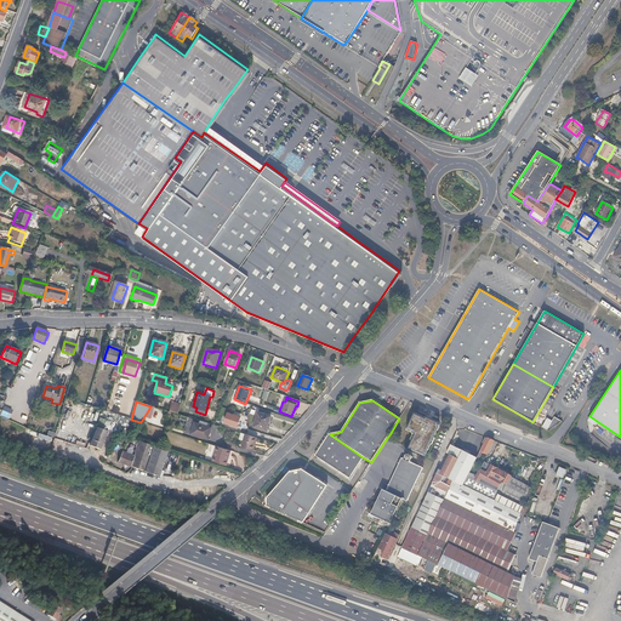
[(415,432),(409,444),(408,446),(423,455),(425,453),(439,425),(438,421),(432,417),(431,419),(415,410),(406,426),(414,429),(415,432)]
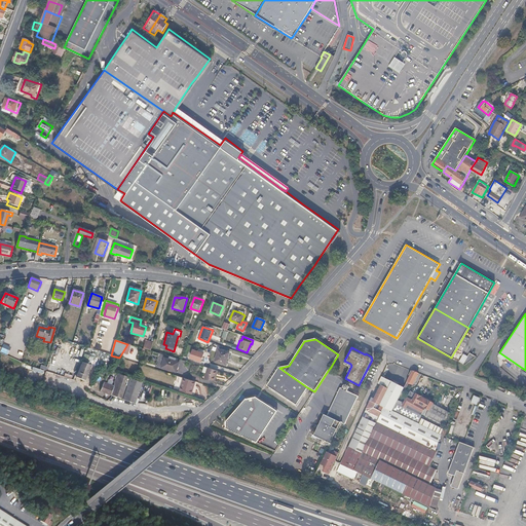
[(204,353),(192,350),(190,359),(201,363),(204,353)]
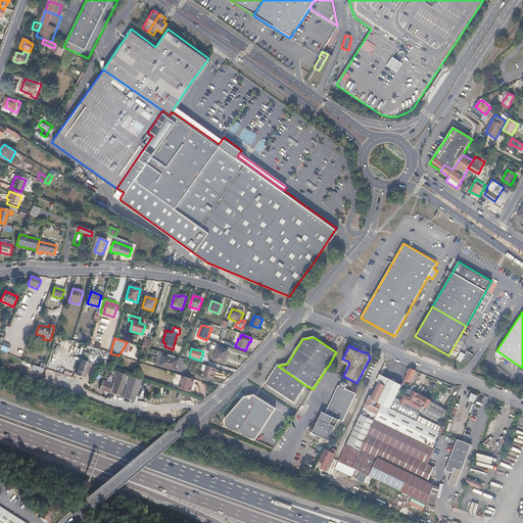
[(214,360),(225,363),(228,351),(218,348),(214,360)]
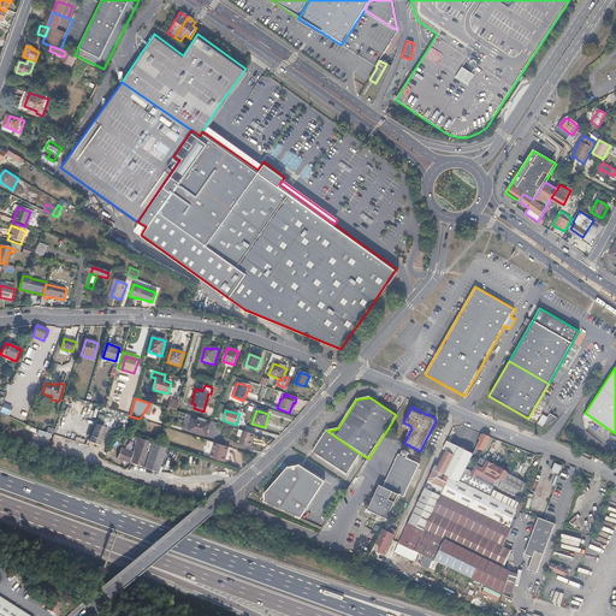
[(549,418),(542,414),(538,424),(548,428),(552,416),(550,414),(549,418)]
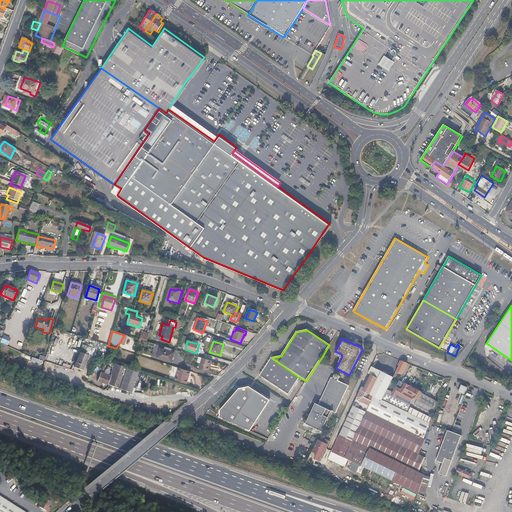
[(171,356),(173,357),(174,353),(160,349),(157,358),(169,362),(171,356)]
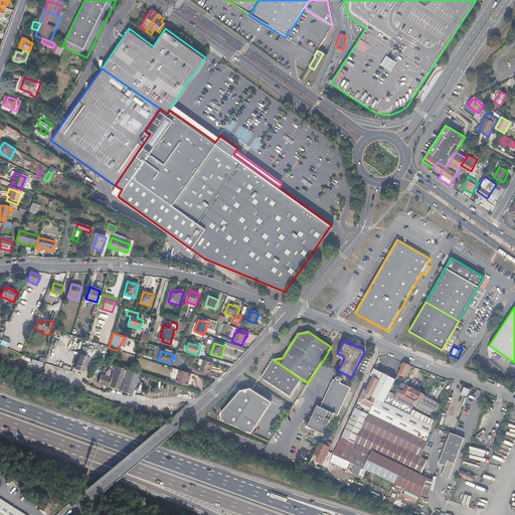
[(74,369),(82,372),(89,357),(79,354),(74,369)]
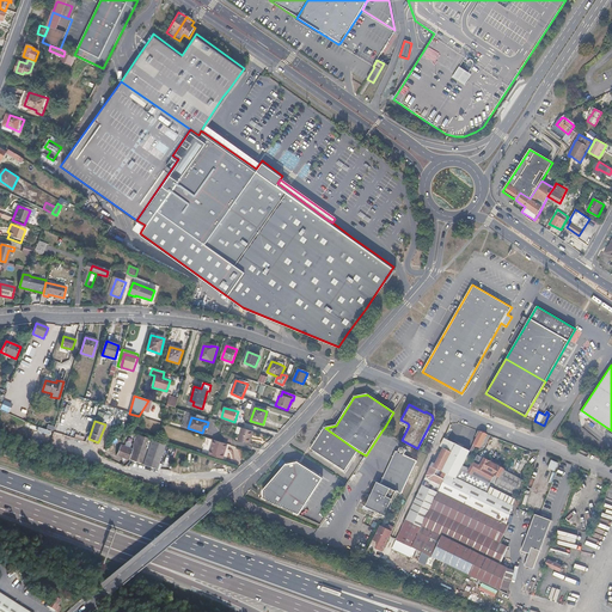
[(456,478),(459,472),(469,452),(473,445),(479,432),(472,428),(463,448),(451,442),(456,433),(451,424),(440,446),(444,448),(435,464),(433,463),(396,539),(500,589),(506,573),(507,568),(509,562),(508,546),(501,543),(515,500),(493,488),(490,487),(488,494),(456,478)]
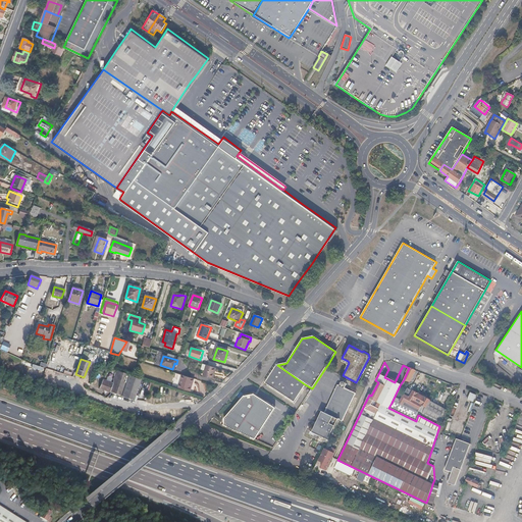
[(294,403),(303,388),(305,384),(277,365),(275,365),(274,368),(264,383),(294,403)]
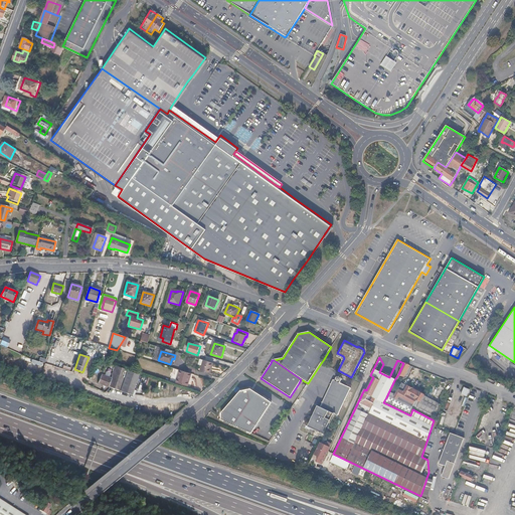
[(210,375),(213,364),(204,361),(202,366),(200,371),(210,375)]
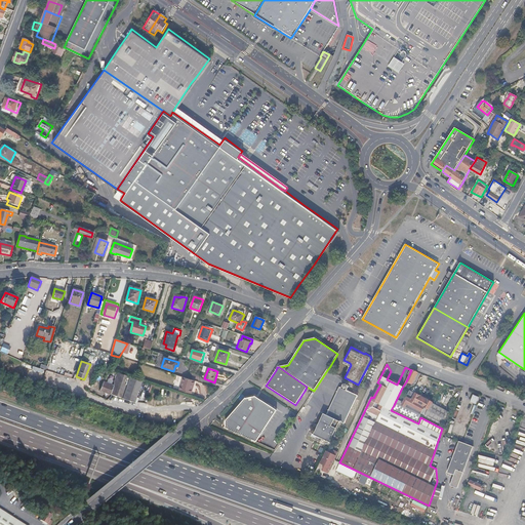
[(411,384),(417,372),(411,370),(406,381),(411,384)]
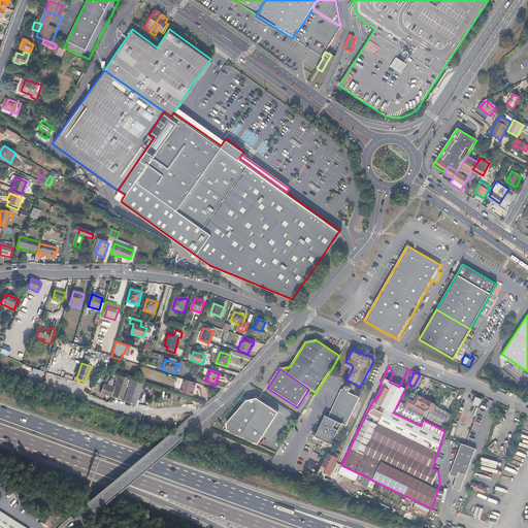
[(137,400),(142,384),(119,375),(114,389),(104,385),(101,395),(135,406),(137,400)]
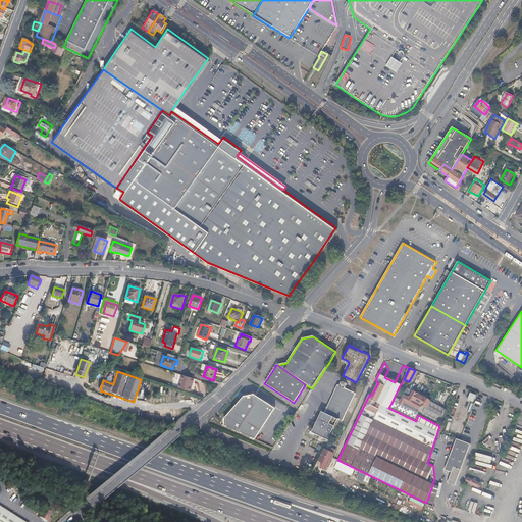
[(198,395),(202,382),(191,378),(188,387),(193,388),(192,393),(198,395)]
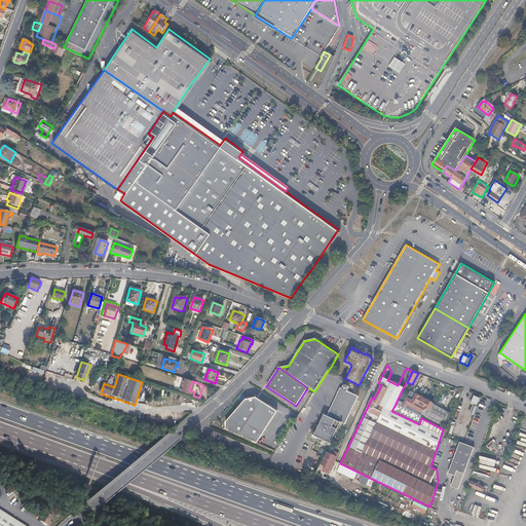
[(147,403),(152,385),(142,382),(137,399),(147,403)]
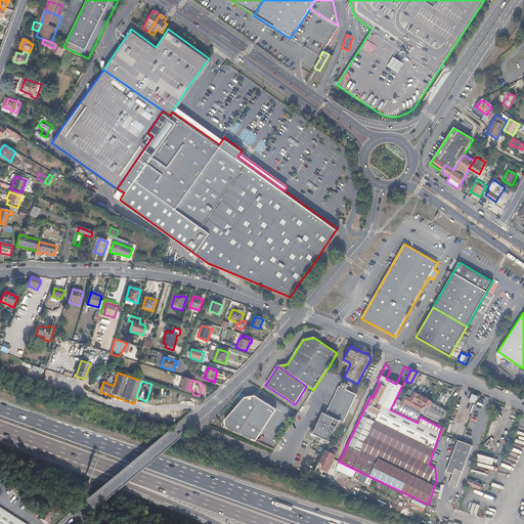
[(353,399),(356,395),(346,389),(341,386),(339,386),(324,413),(323,412),(313,433),(331,442),(341,422),(342,423),(353,399)]
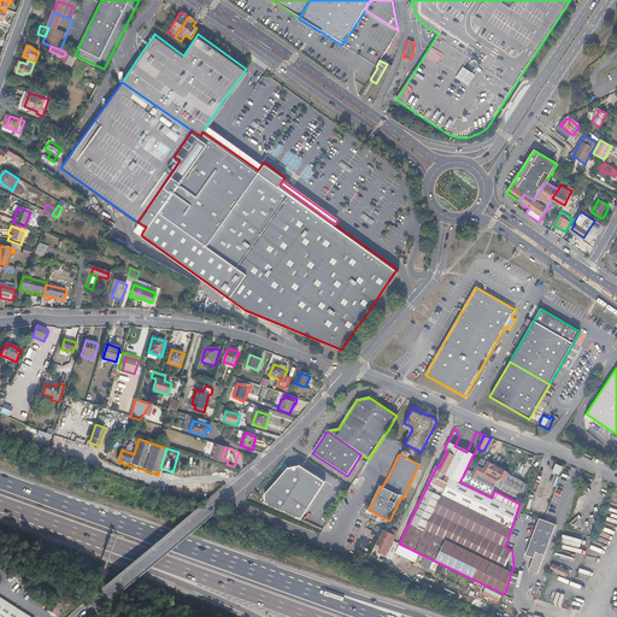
[(499,479),(504,481),(497,492),(519,504),(527,483),(487,462),(485,466),(482,465),(477,474),(492,481),(491,483),(492,485),(493,485),(494,485),(494,483),(495,483),(499,479)]
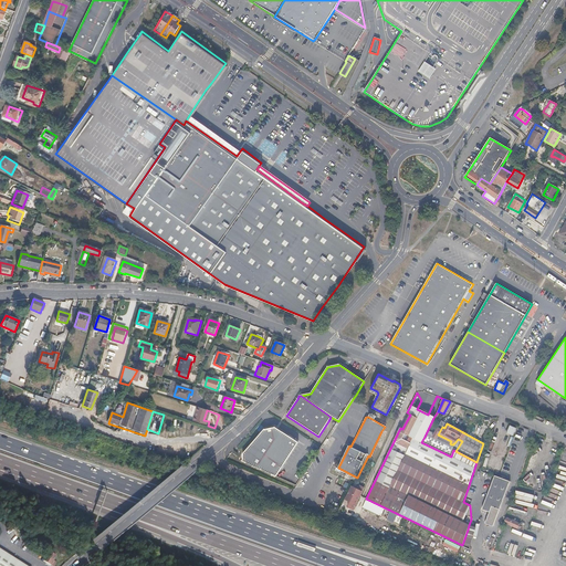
[(264,431),(261,438),(247,460),(247,468),(276,478),(291,454),(297,444),(274,429),(264,431)]
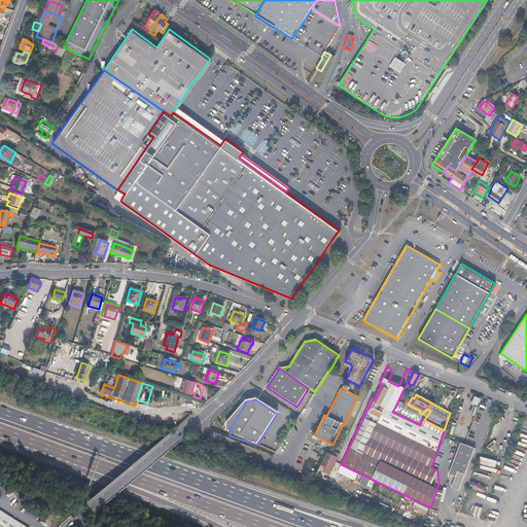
[(392,412),(420,425),(422,419),(395,407),(392,412)]
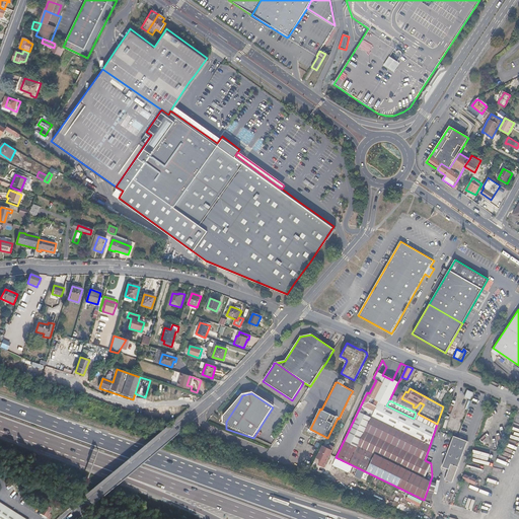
[(450,488),(468,442),(457,437),(454,436),(442,467),(449,469),(443,486),(450,488)]
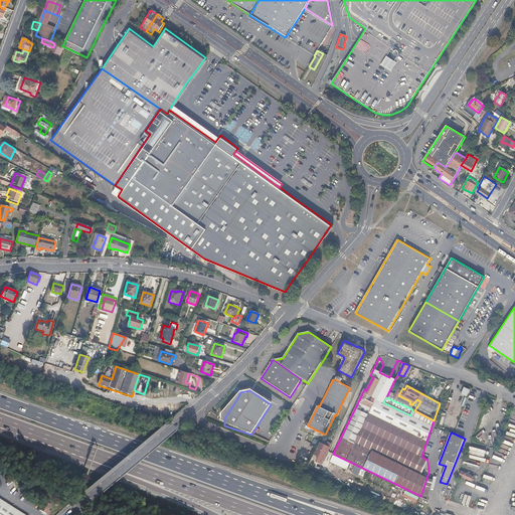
[(322,464),(328,452),(330,447),(320,442),(315,454),(320,457),(317,461),(322,464)]
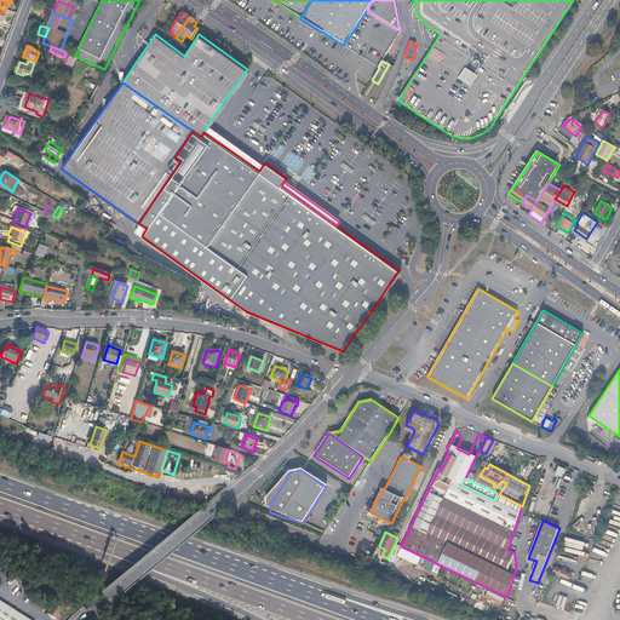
[(587,547),(590,543),(567,534),(566,539),(587,547)]
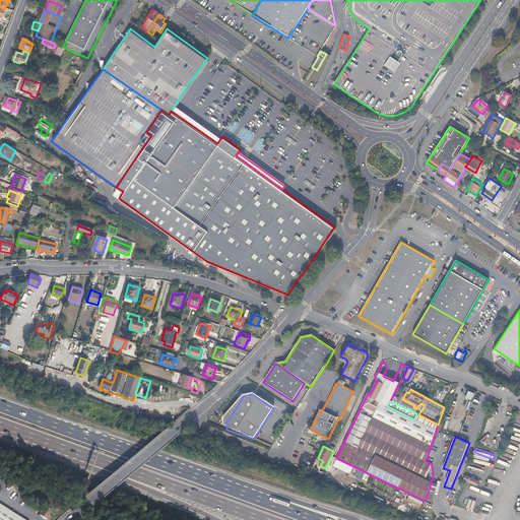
[(464,479),(476,486),(478,481),(466,475),(464,479)]
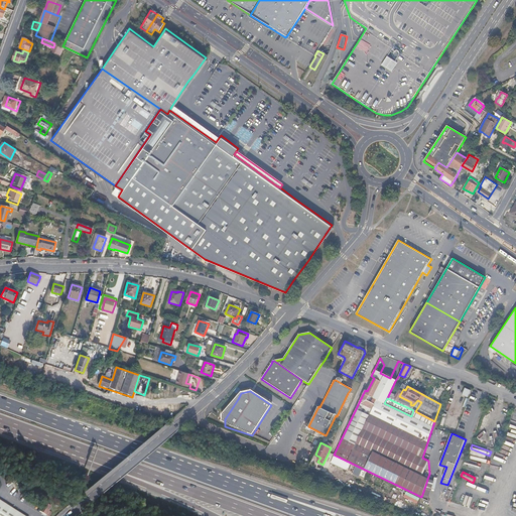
[(431,485),(426,483),(421,497),(428,500),(431,488),(431,485)]
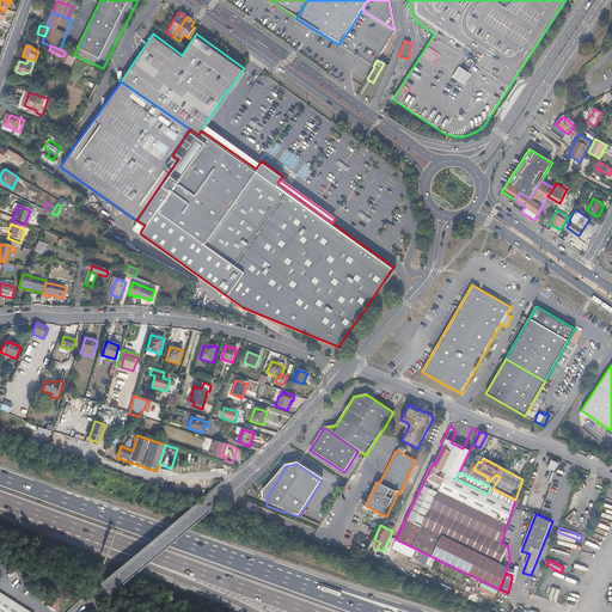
[(29,611),(0,594),(0,611),(29,611)]
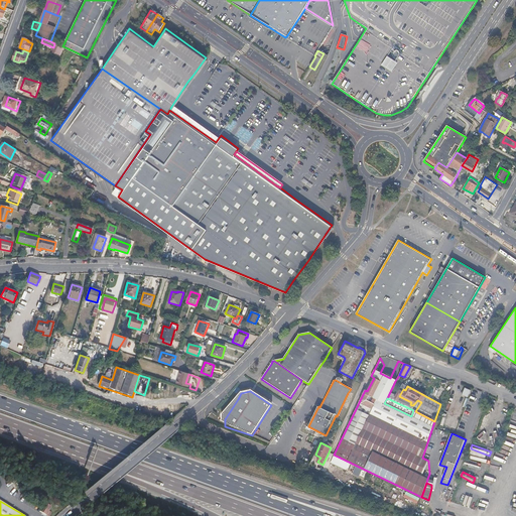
[(453,508),(469,513),(470,510),(454,505),(453,508)]
